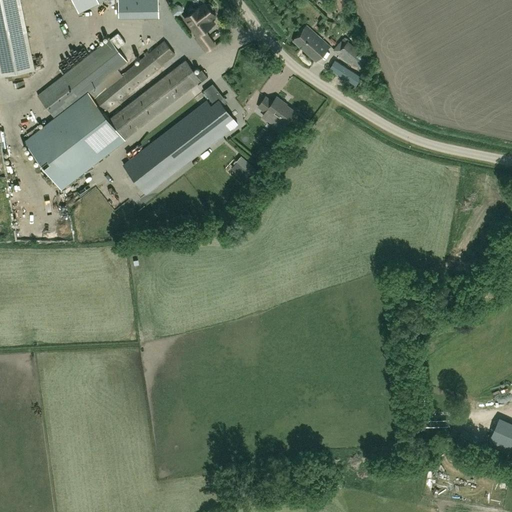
[(100,2),(102,0),(73,0),(82,16),(102,6),(100,2)]
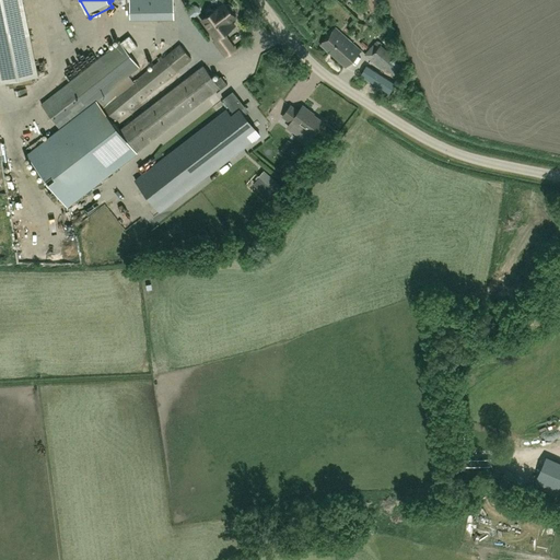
[(151,45),(175,44),(174,0),(129,0),(131,54),(152,53),(151,45)]
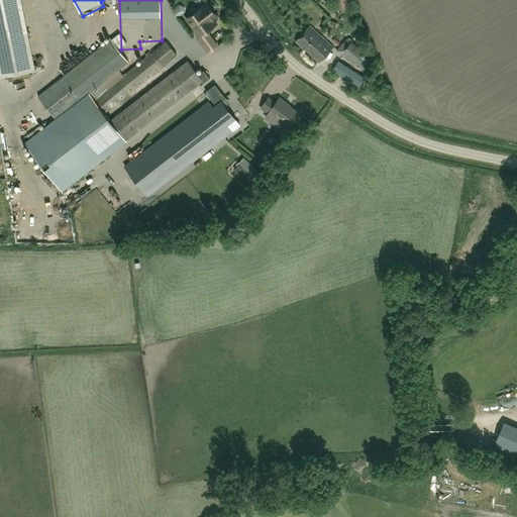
[(198,37),(209,53),(218,45),(207,31),(217,23),(214,19),(218,15),(215,11),(216,8),(215,6),(214,4),(212,4),(209,4),(208,3),(187,18),(200,36),(198,37)]
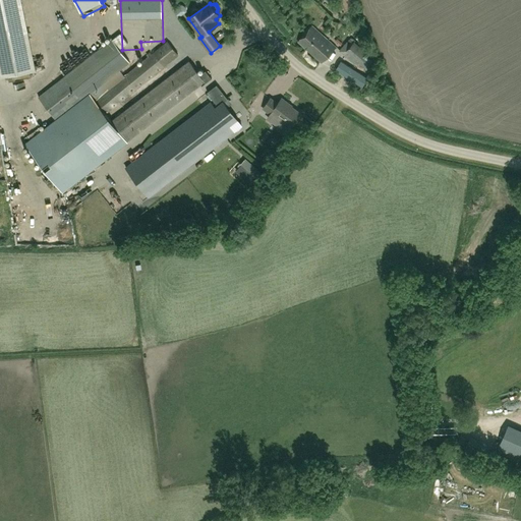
[(176,10),(181,16),(188,10),(183,4),(176,10)]
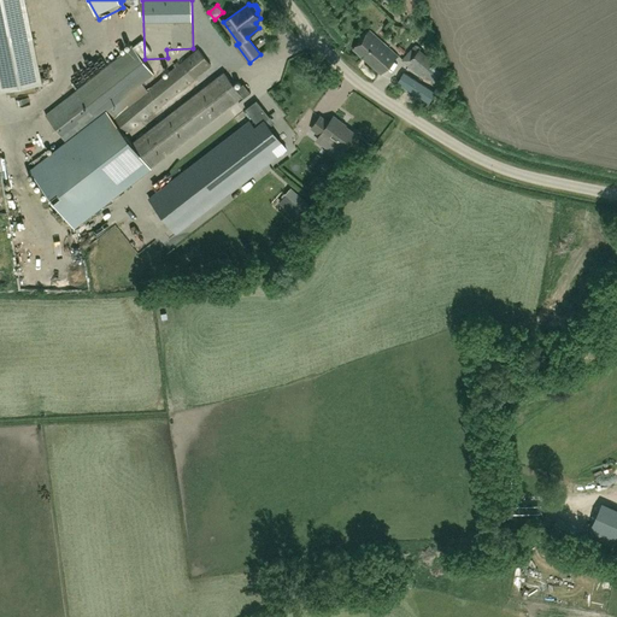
[(382,75),(399,56),(370,30),(353,50),(382,75)]
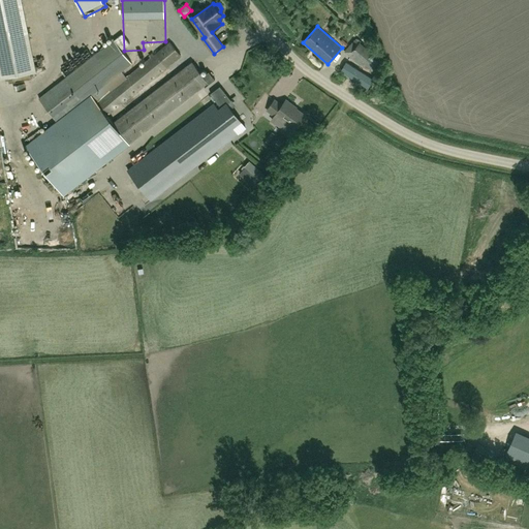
[(56,121),(82,101),(91,94),(131,63),(114,39),(38,97),(56,121)]
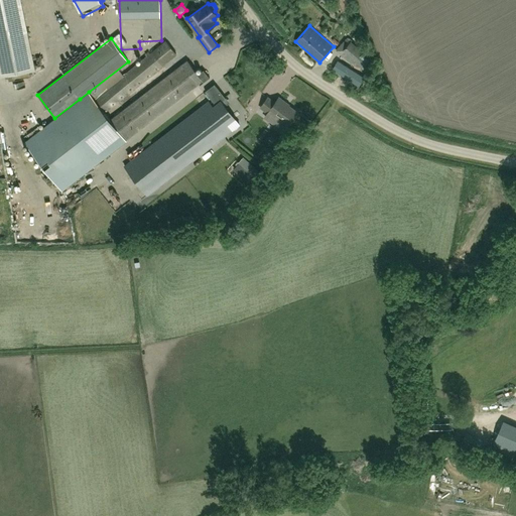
[(95,99),(105,113),(176,54),(166,41),(95,99)]
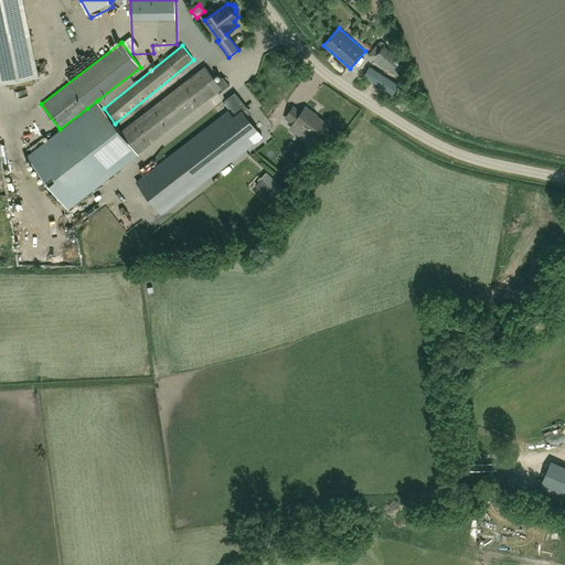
[(385,45),(373,59),(385,68),(388,65),(398,74),(409,62),(403,56),(401,60),(385,45)]
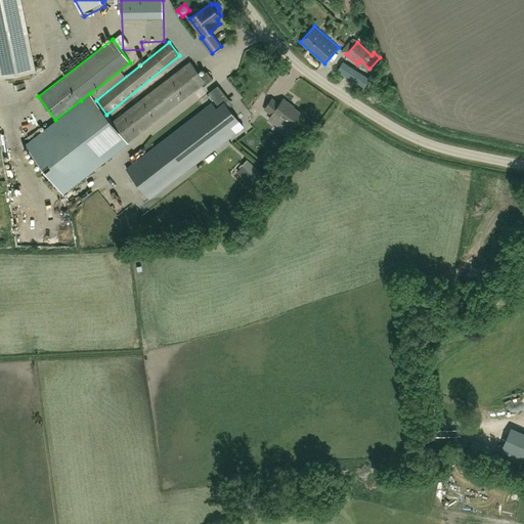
[(128,141),(202,84),(204,86),(213,78),(207,71),(202,76),(190,61),(113,122),(128,141)]
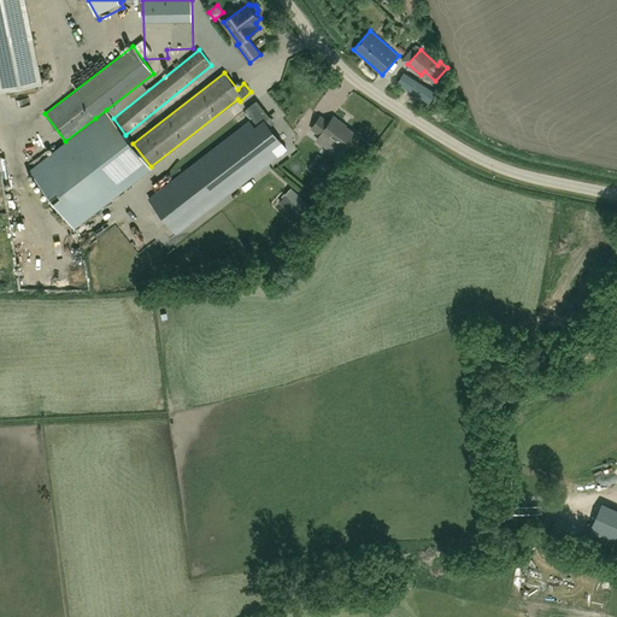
[(438,92),(405,72),(399,82),(430,103),(438,92)]
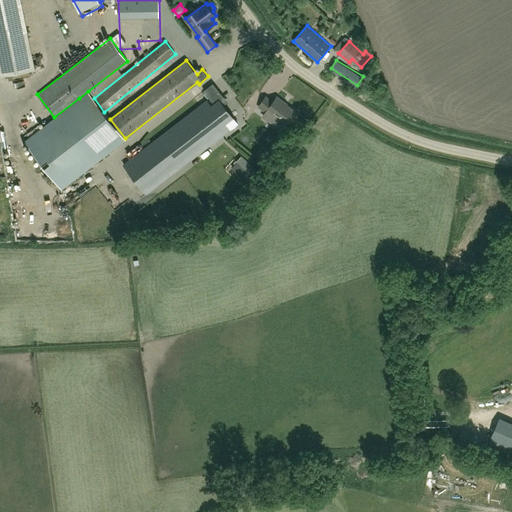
[(123,163),(128,171),(142,188),(147,194),(232,129),(231,129),(238,123),(220,101),(224,97),(213,83),(204,90),(215,104),(205,111),(200,104),(123,163)]
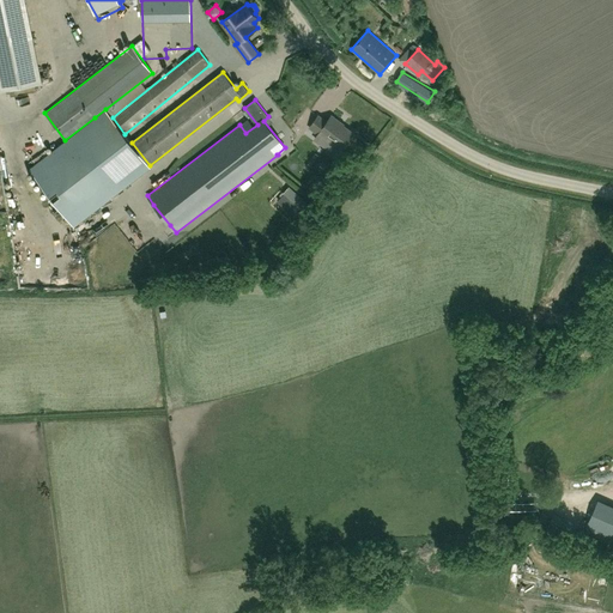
[(95,117),(30,169),(74,226),(151,167),(150,165),(132,143),(105,109),(95,117)]
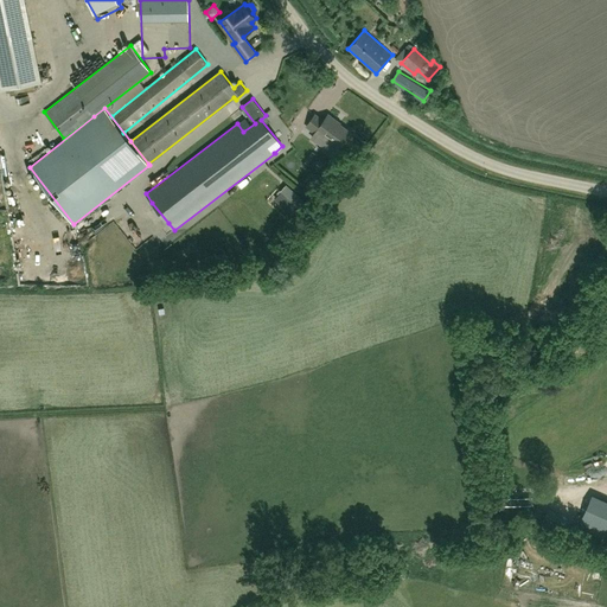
[(339,146),(350,132),(336,121),(337,120),(330,114),(324,121),(315,114),(307,127),(317,133),(318,131),(339,146)]
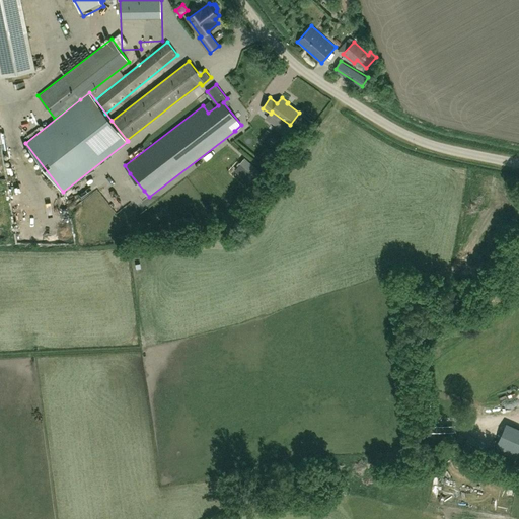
[(480,360),(482,368),(497,367),(496,358),(480,360)]
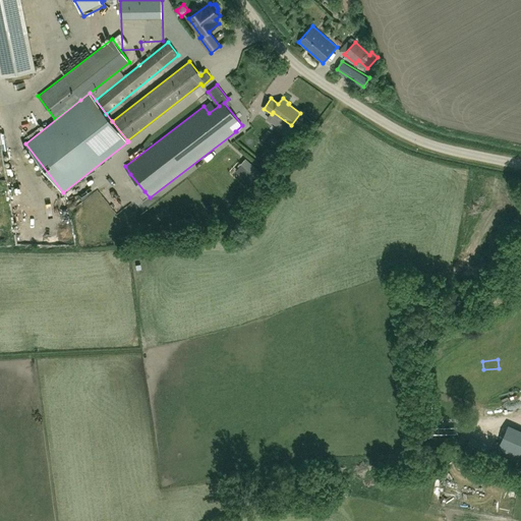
[(520,435),(507,428),(497,452),(520,461),(520,435)]
